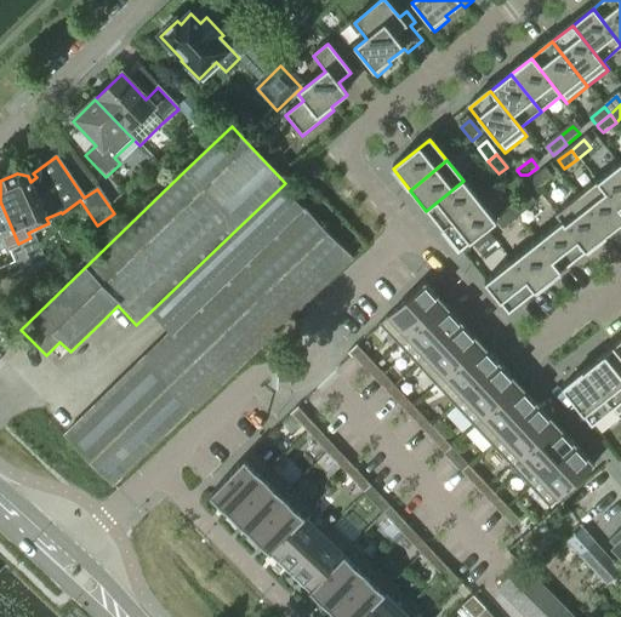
[(620,213),(620,171),(617,167),(597,183),(620,213)]
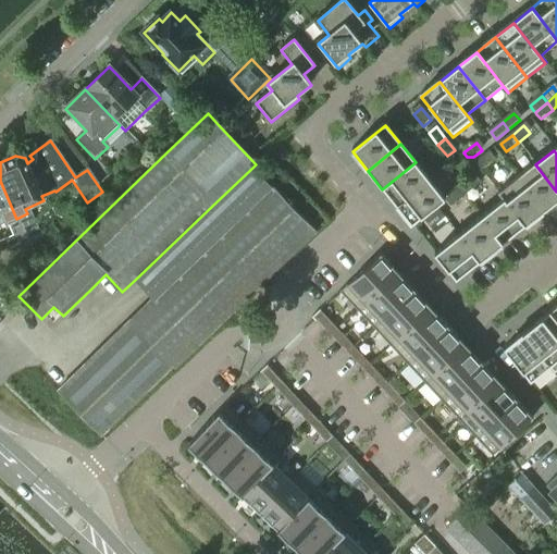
[(478,168),(481,171),(494,161),(487,154),(479,161),(478,168)]
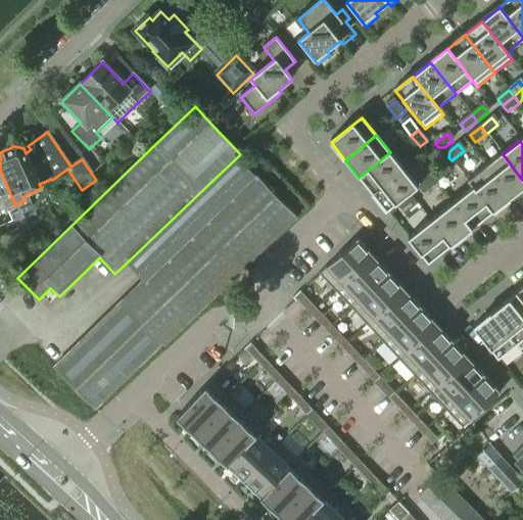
[(359,178),(372,194),(403,170),(390,152),(359,178)]
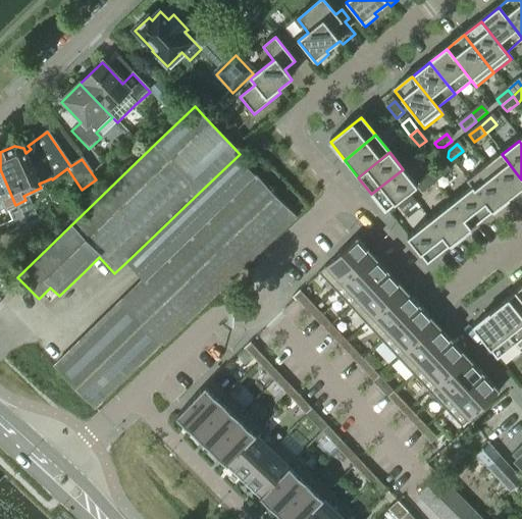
[(509,199),(521,189),(521,179),(502,154),(484,168),(509,199)]
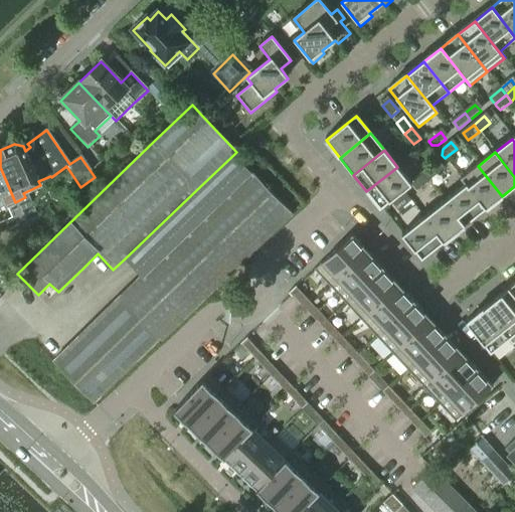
[(438,165),(428,154),(421,159),(431,170),(438,165)]
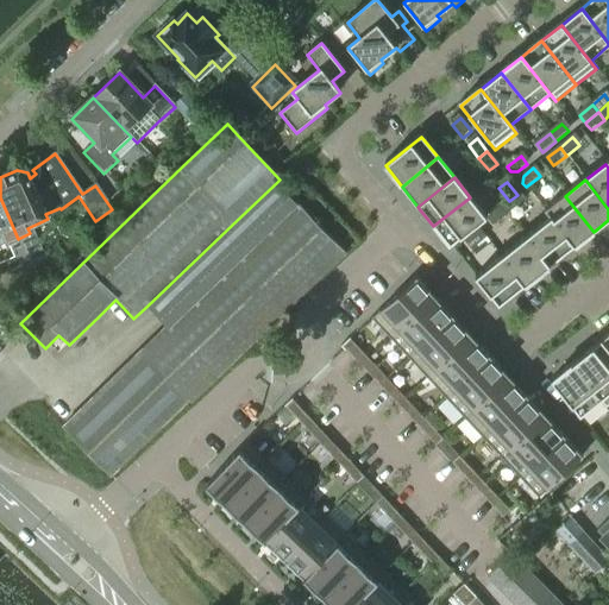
[(523,202),(518,195),(509,201),(503,206),(509,214),(523,202)]
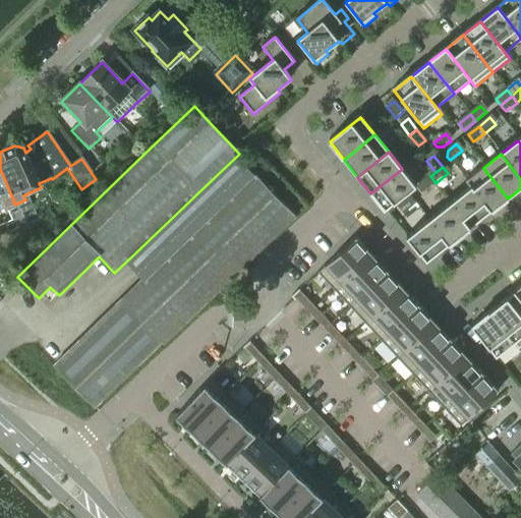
[(490,213),(508,198),(483,168),(466,181),(470,187),(490,213)]
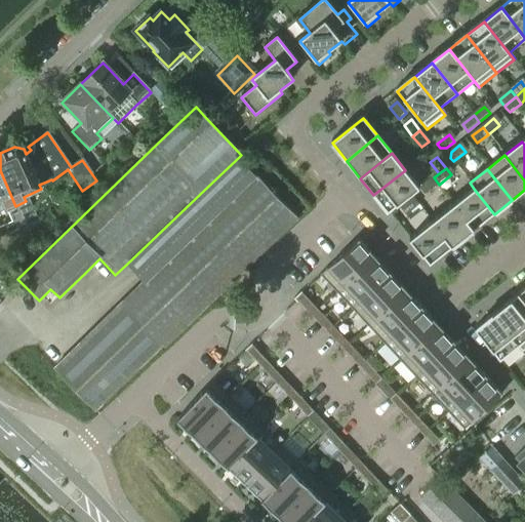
[(0,239),(0,247),(4,254),(22,243),(21,241),(30,237),(28,234),(15,206),(0,170),(0,206),(4,205),(6,210),(13,207),(17,214),(10,217),(16,232),(0,239)]
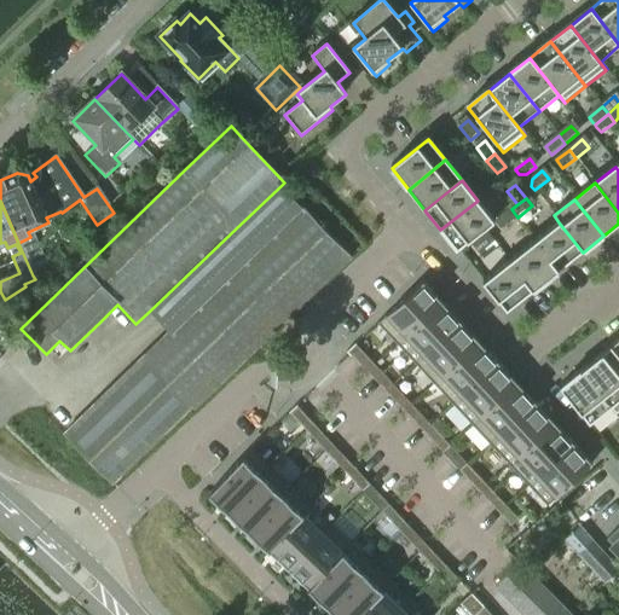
[(440,230),(457,251),(495,222),(478,201),(440,230)]
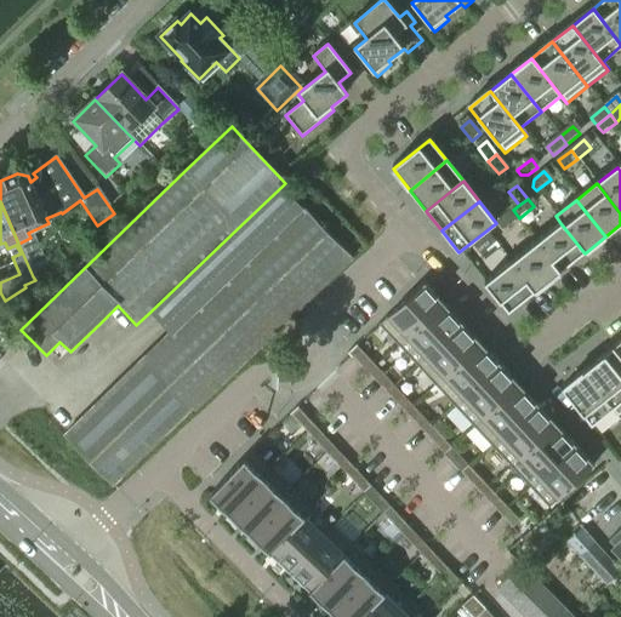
[(85,416),(63,438),(112,487),(194,409),(195,411),(353,260),(302,207),(170,335),(144,359),(85,416)]
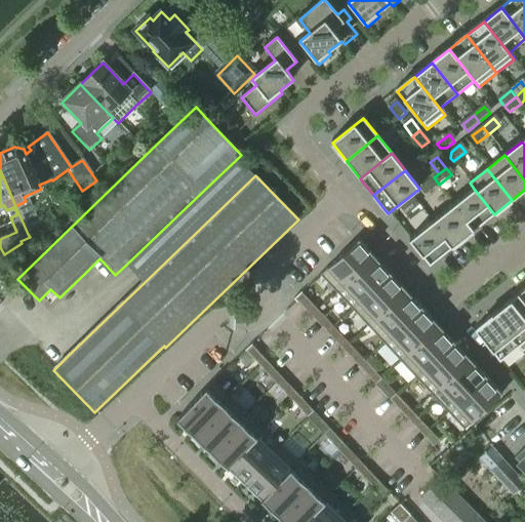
[(439,185),(434,177),(421,188),(427,195),(439,185)]
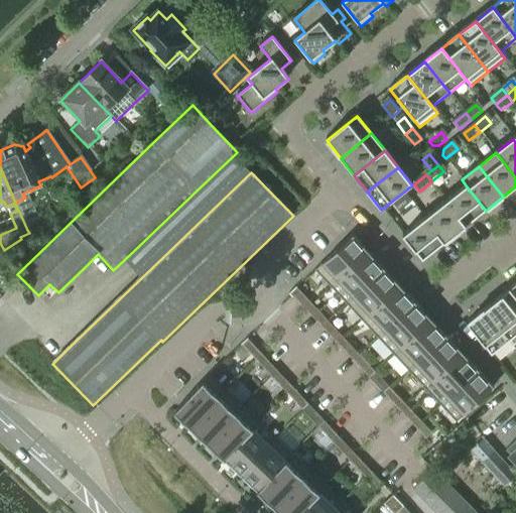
[(445,203),(465,227),(486,211),(466,185),(445,203)]
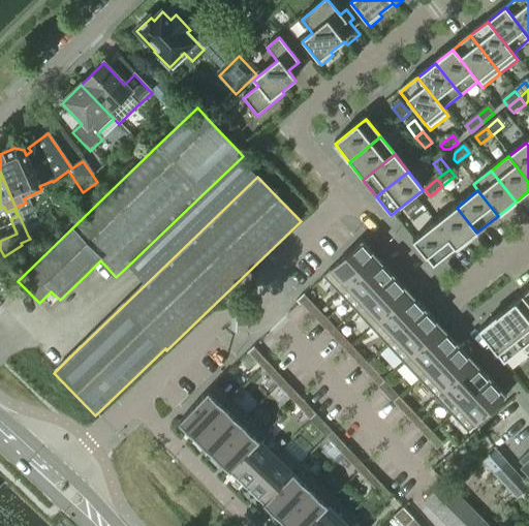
[(26,203),(16,208),(28,236),(39,226),(28,203),(26,203)]
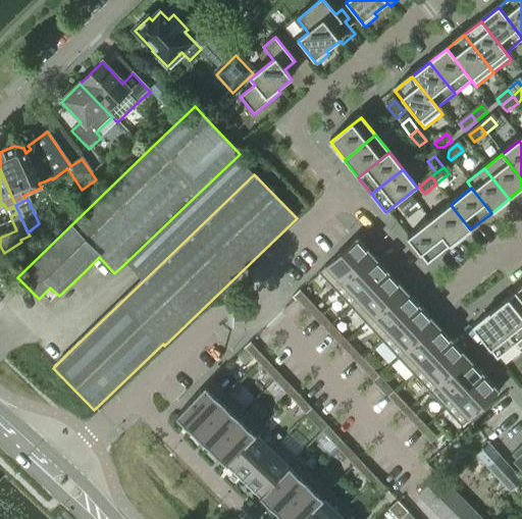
[(415,207),(410,200),(399,209),(404,216),(415,207)]
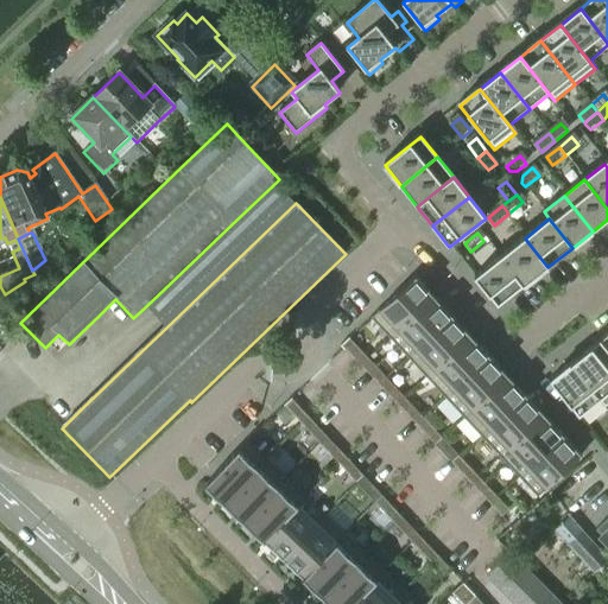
[(525,239),(500,258),(523,287),(548,267),(525,239)]
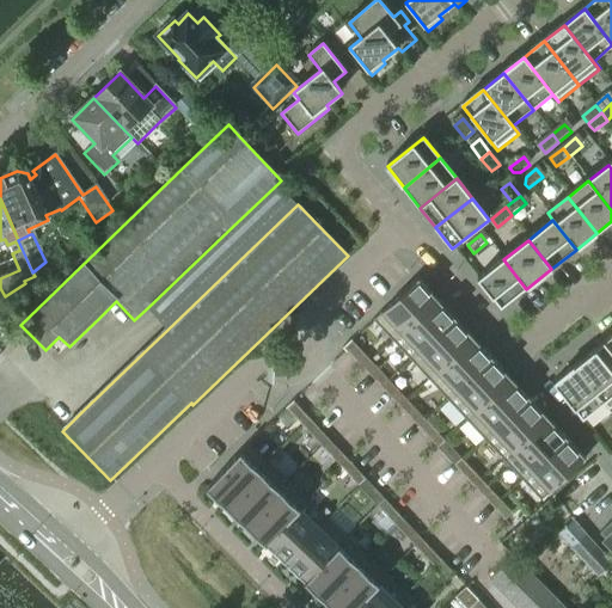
[(477,280),(501,309),(526,289),(503,259),(477,280)]
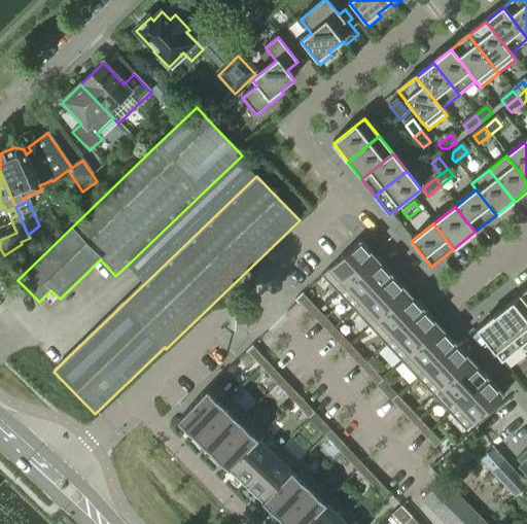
[(327,271),(321,277),(338,294),(344,288),(376,258),(360,241),(327,271)]
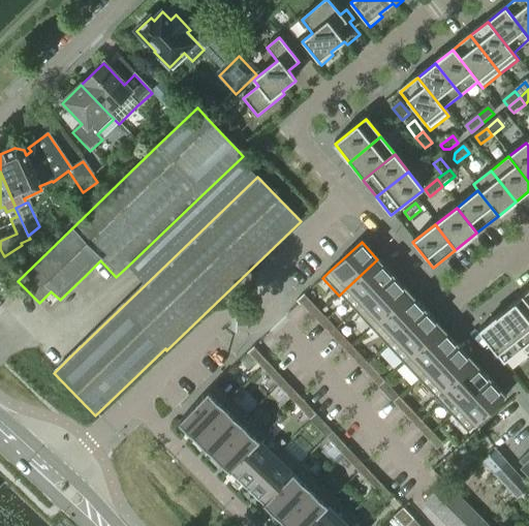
[(345,289),(339,296),(355,313),(362,307),(394,277),(377,259),(345,289)]
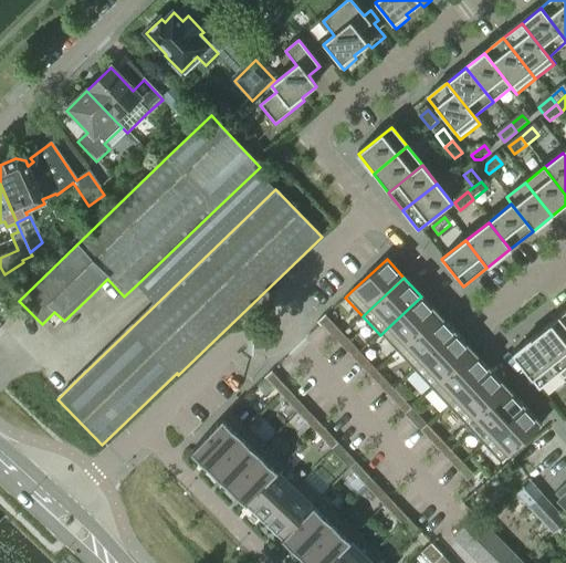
[(387,329),(380,335),(397,353),(405,347),(439,315),(421,296),(387,329)]
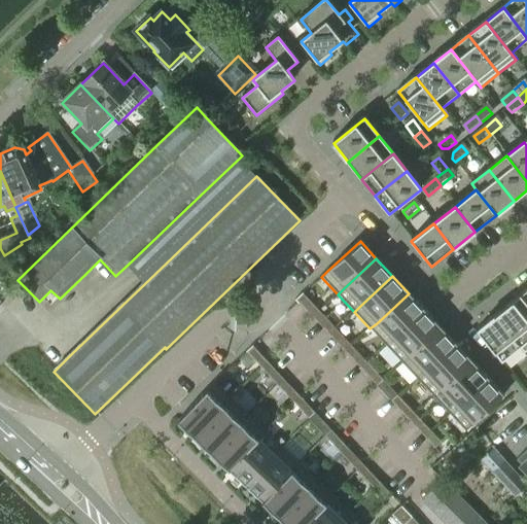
[(377,323),(370,328),(386,346),(392,341),(425,311),(409,293),(377,323)]
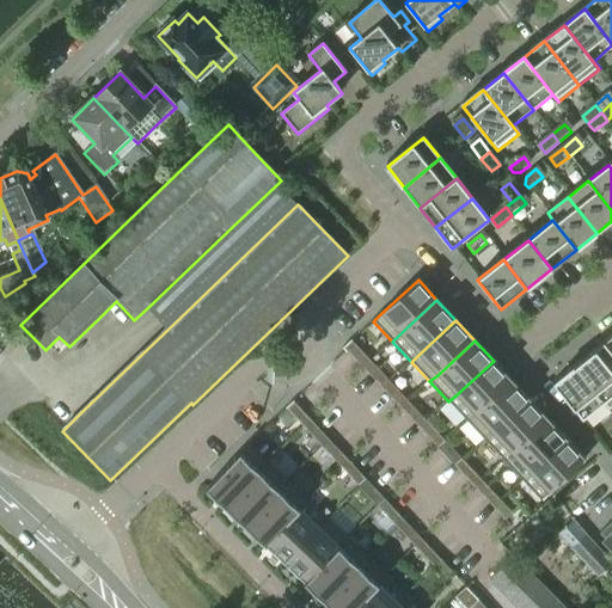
[(353,343),(346,350),(357,363),(365,357),(353,343)]
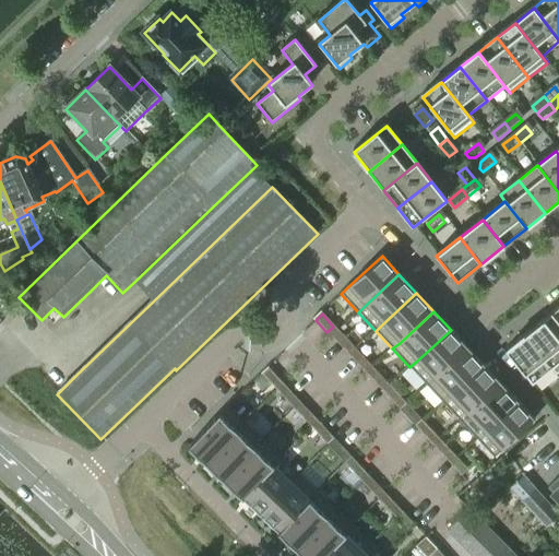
[(525,335),(551,369),(557,377),(558,374),(558,323),(551,315),(525,335)]
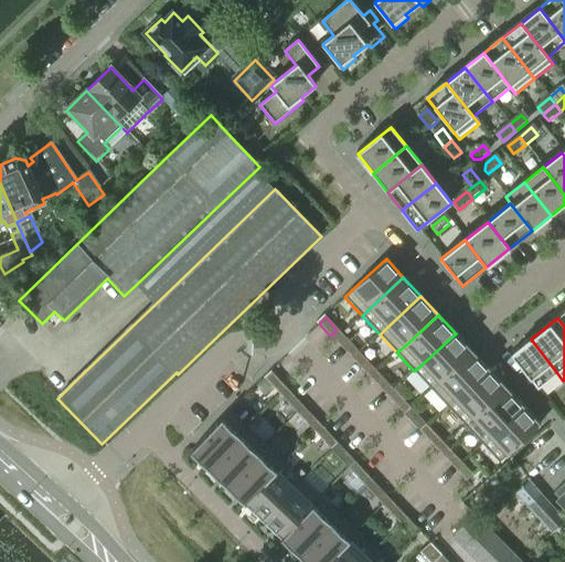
[(420,366),(414,371),(430,390),(438,383),(472,351),(456,333),(420,366)]
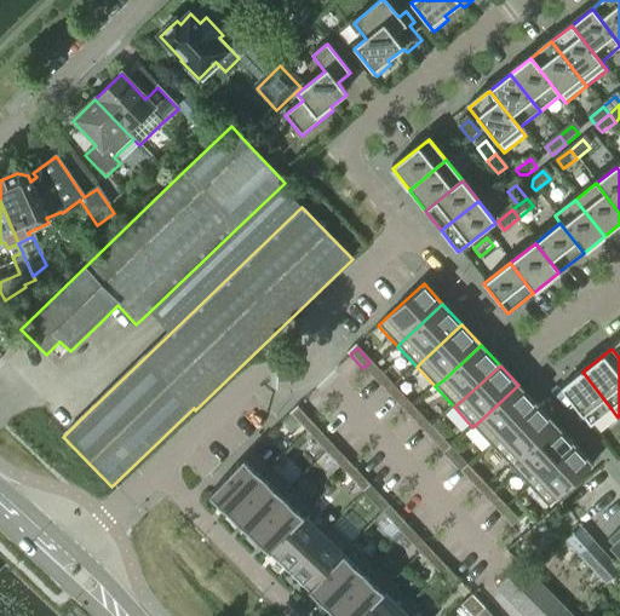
[(583,372),(561,389),(591,426),(612,409),(583,372)]
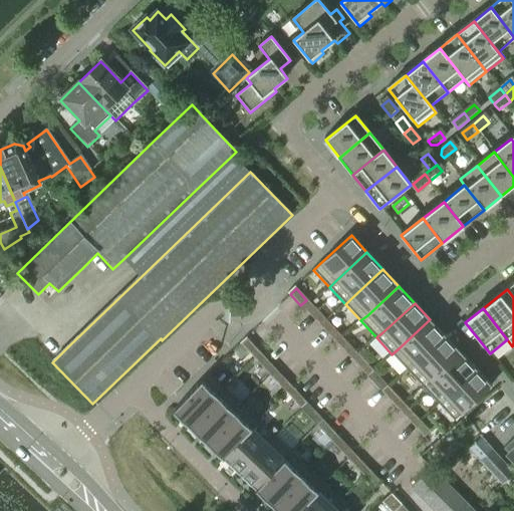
[(316,310),(310,316),(320,327),(326,321),(316,310)]
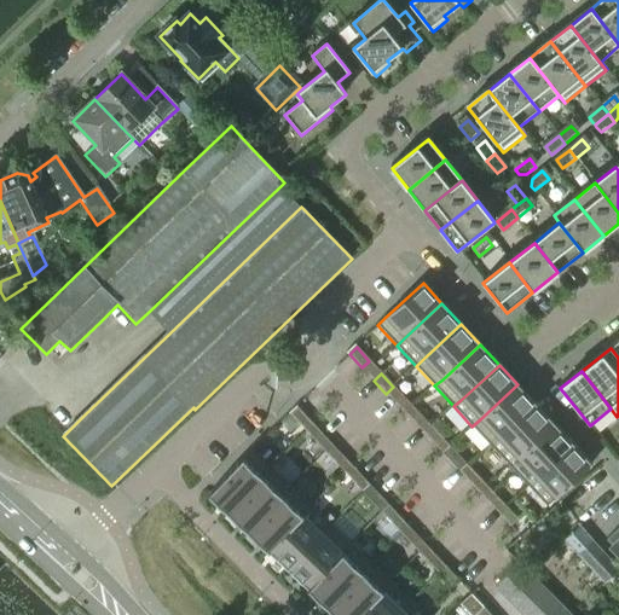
[(480,419),(472,427),(491,447),(498,439),(536,405),(518,384),(480,419)]
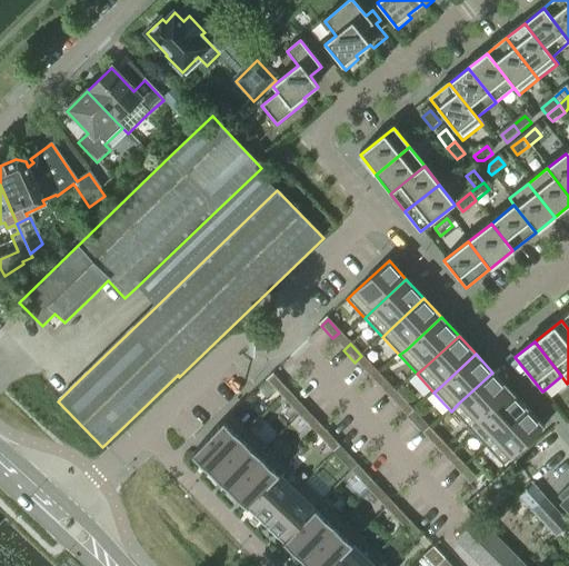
[(361,356),(355,363),(366,375),(372,368),(361,356)]
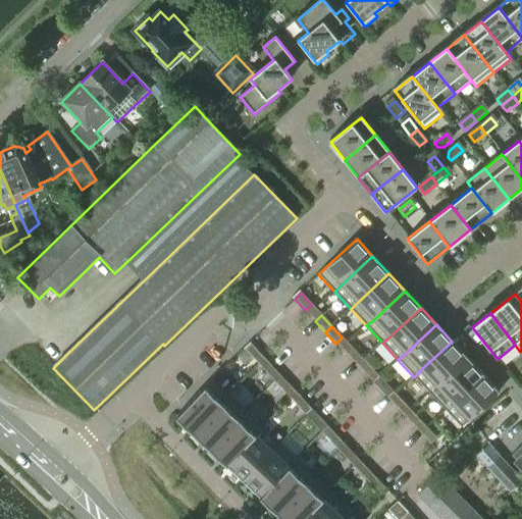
[(420,370),(414,377),(429,394),(435,387),(467,358),(452,342),(420,370)]
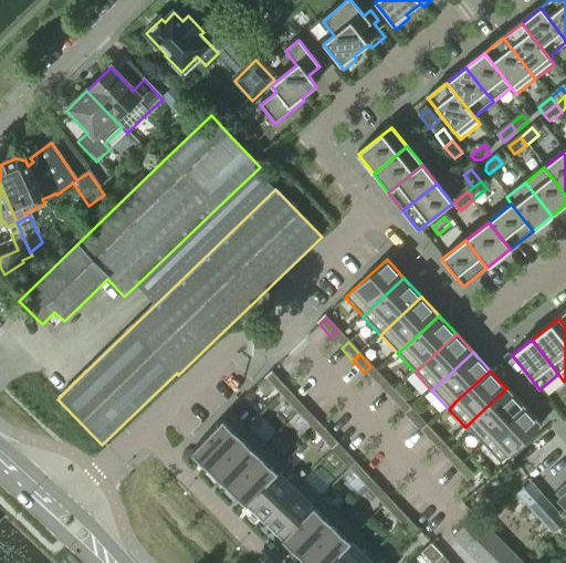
[(272,374),(265,381),(278,393),(284,387),(272,374)]
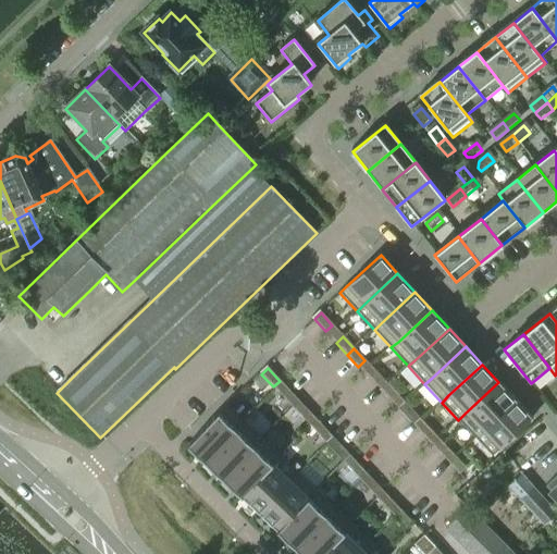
[(376,372),(370,379),(381,391),(387,385),(376,372)]
